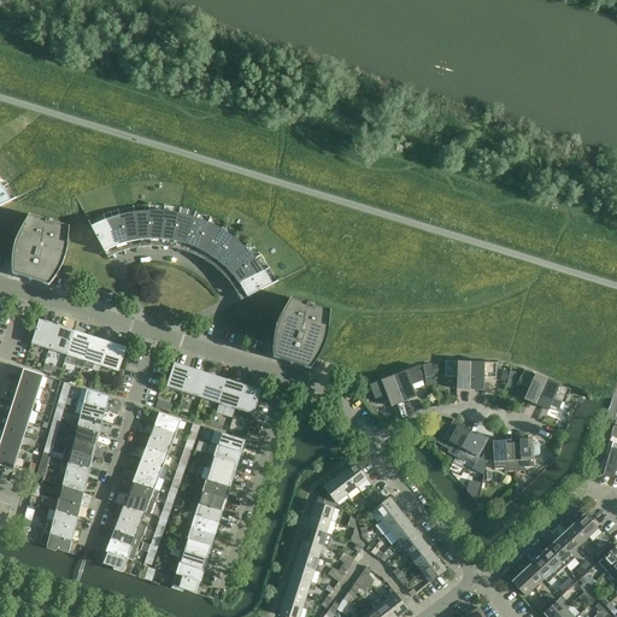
[(0,206),(11,201),(9,198),(6,193),(3,188),(0,189),(0,206)]
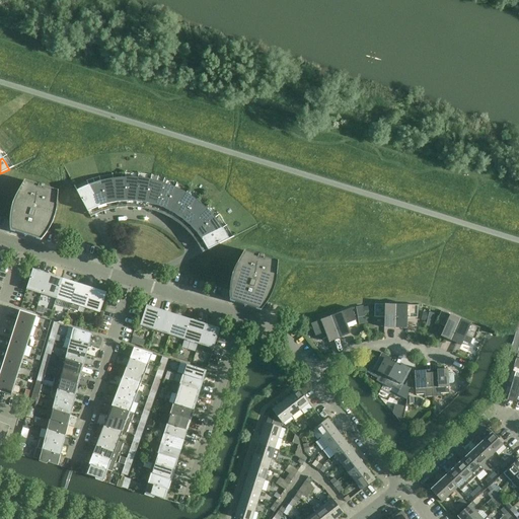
[(117,202),(126,202),(126,177),(121,177),(118,178),(113,178),(117,202)]
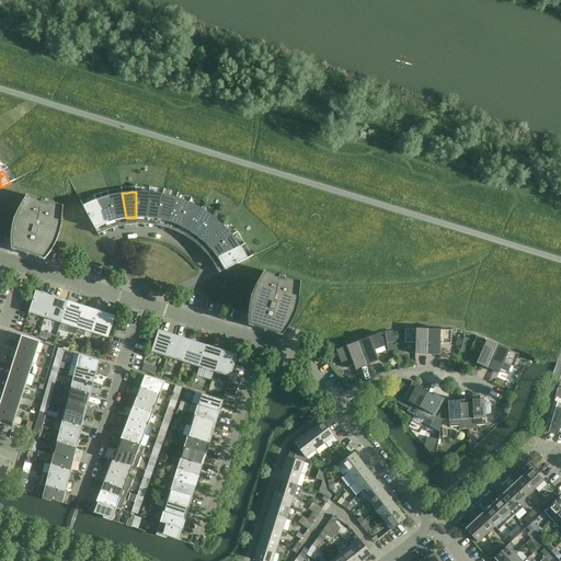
[(136,218),(147,218),(149,192),(144,192),(140,192),(136,192),(136,218)]
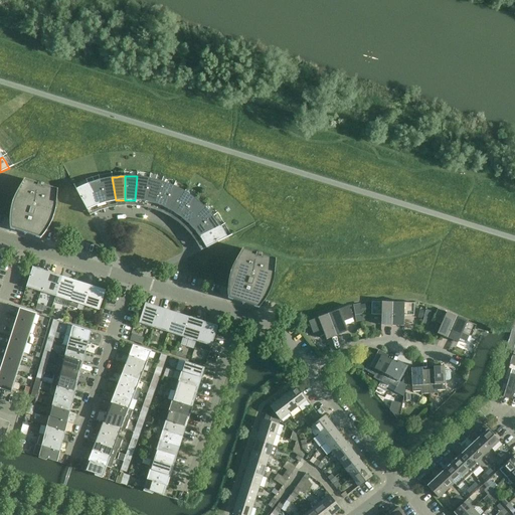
[(135,200),(145,201),(150,178),(146,178),(143,177),(137,176),(135,200)]
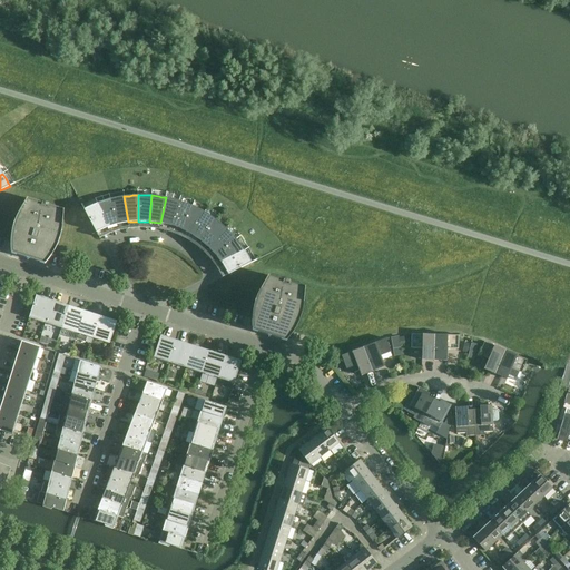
[(117,224),(128,222),(124,196),(119,197),(116,197),(110,199),(117,224)]
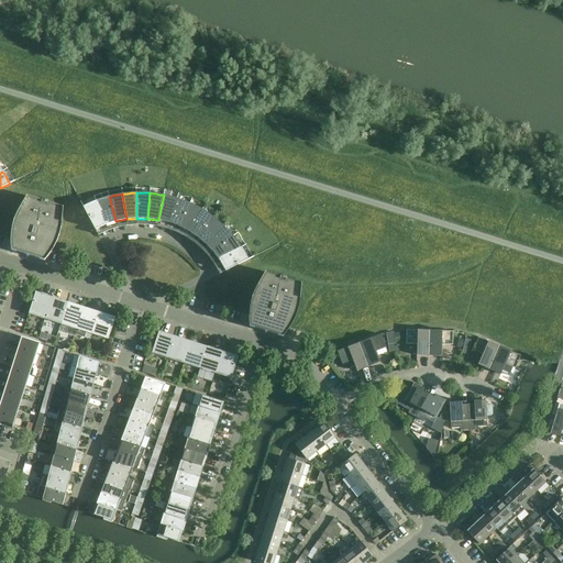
[(158,220),(169,223),(177,198),(172,197),(169,196),(164,195),(158,220)]
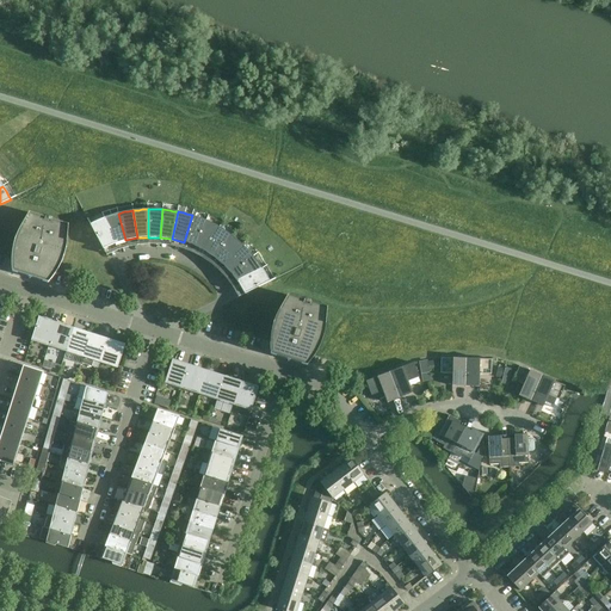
[(68,226),(44,217),(29,213),(20,227),(19,229),(17,234),(17,236),(16,239),(14,241),(14,244),(13,250),(12,252),(12,254),(12,259),(12,263),(12,265),(12,267),(12,272),(48,283),(50,282),(51,279),(55,275),(57,271),(59,269),(61,264),(63,259),(65,253),(66,251),(66,246),(67,241),(68,226)]
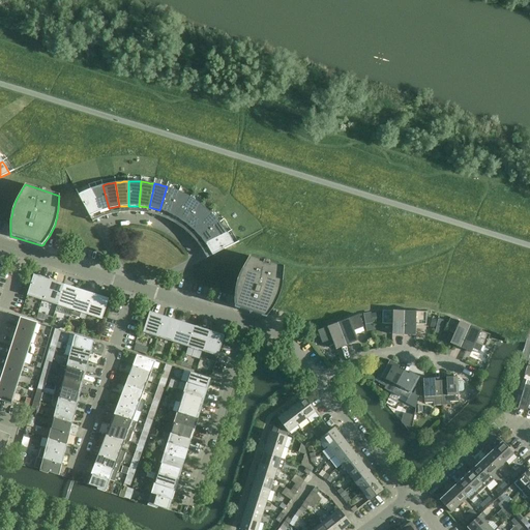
[(99,211),(109,208),(102,185),(99,186),(96,187),(90,189),(99,211)]
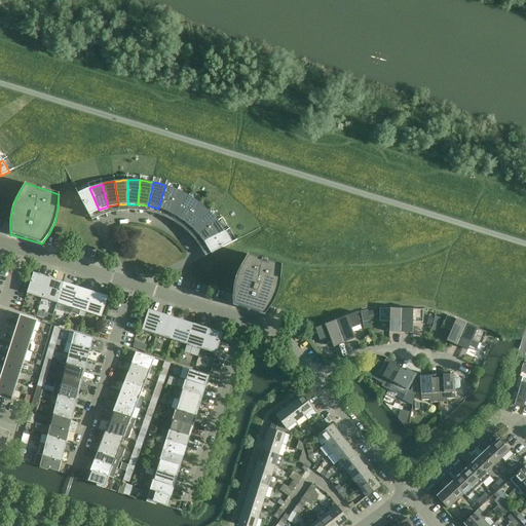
[(158,209),(167,212),(177,190),(173,188),(170,187),(165,185),(158,209)]
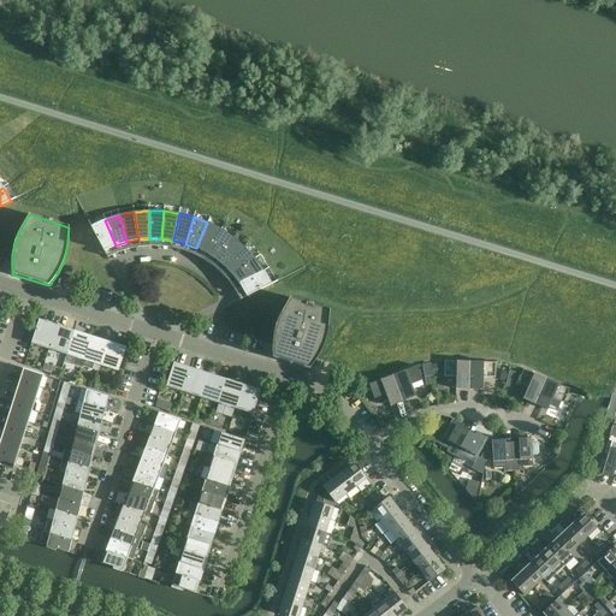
[(95,224),(90,226),(104,252),(116,246),(105,220),(100,221),(95,224)]
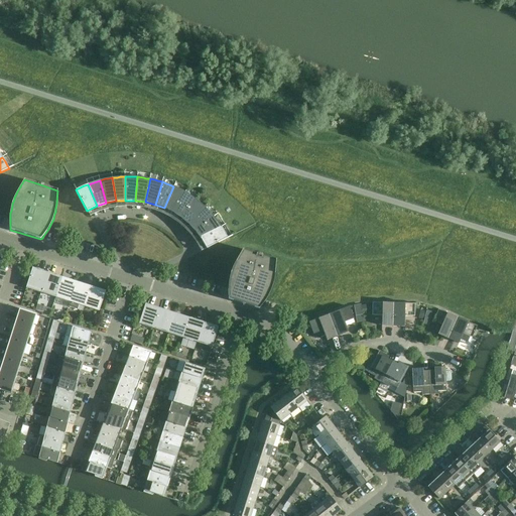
[(173,213),(185,192),(180,189),(177,187),(173,186),(164,208),(173,213)]
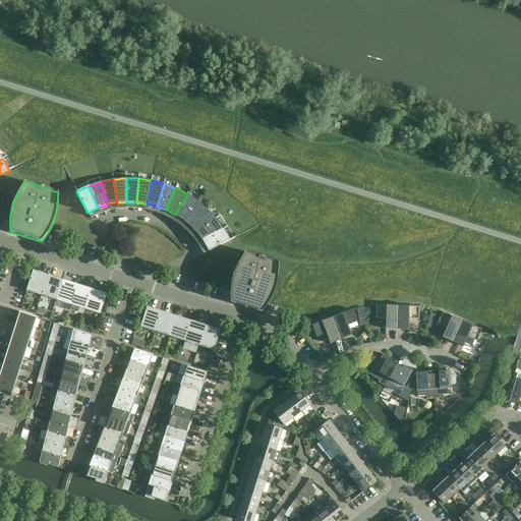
[(175,215),(183,220),(197,201),(194,199),(192,197),(189,195),(187,194),(175,215)]
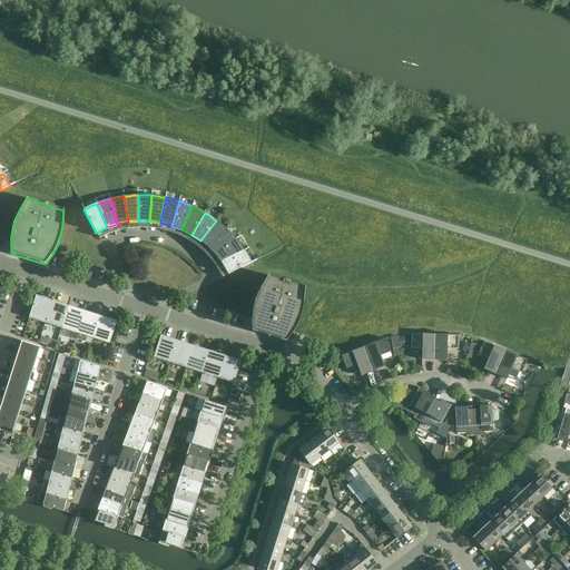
[(226,229),(225,228),(220,224),(216,220),(200,241),(208,248),(226,229)]
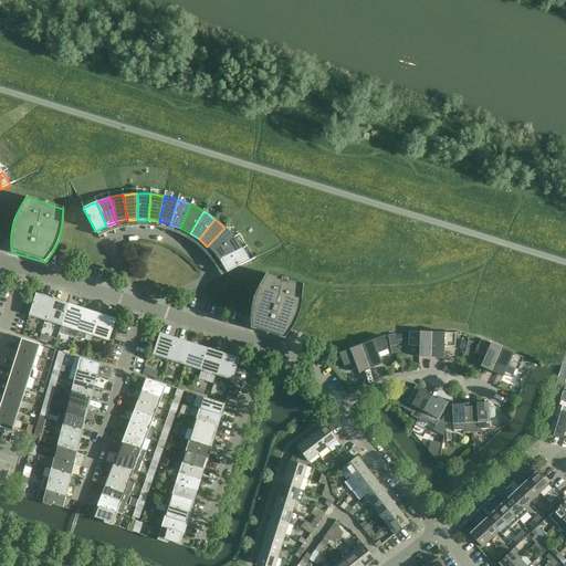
[(207,247),(215,254),(234,238),(230,232),(224,228),(207,247)]
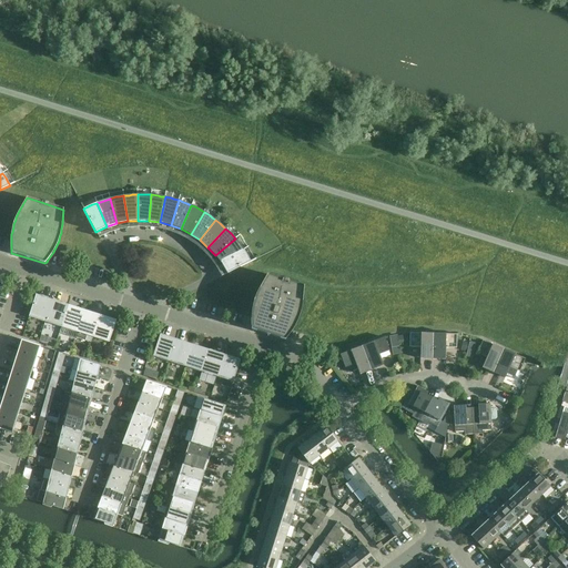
[(215,255),(222,264),(243,250),(242,246),(240,244),(237,241),(235,239),(215,255)]
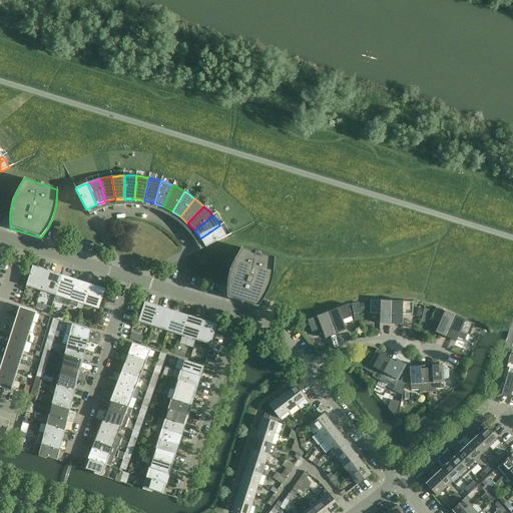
[(205,247),(226,236),(223,231),(221,227),(219,225),(200,238),(205,247)]
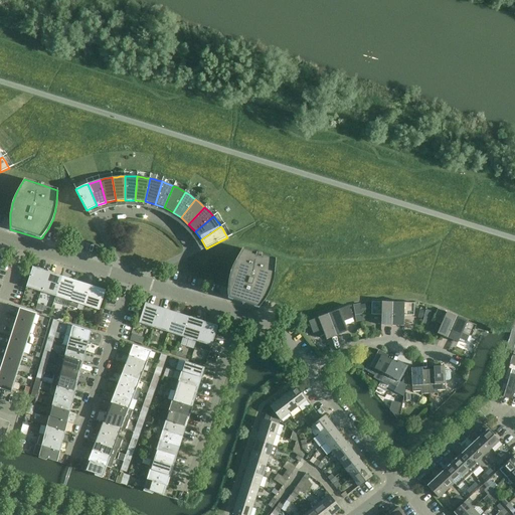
[(276,260),(259,254),(242,248),(235,261),(233,265),(232,267),(230,271),(229,275),(228,280),(228,282),(227,284),(227,288),(227,291),(227,293),(227,295),(228,299),(259,308),(261,305),(264,302),(266,298),(268,296),(269,292),(270,290),(271,288),(272,286),(272,284),(274,279),(274,277),(274,274),(276,260)]
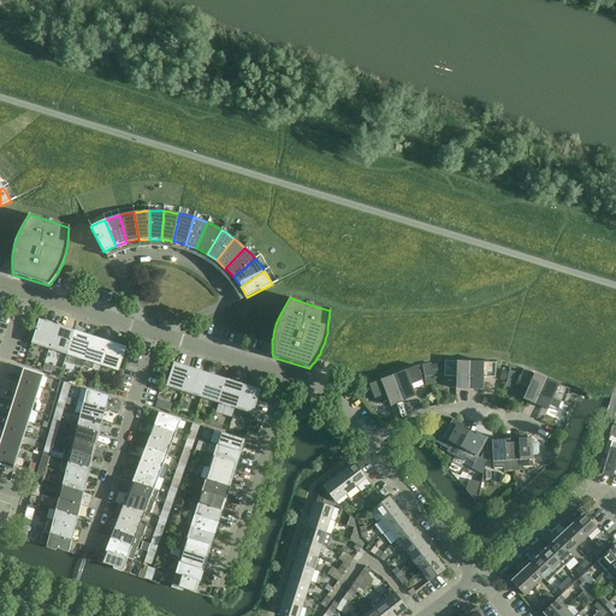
[(57,325),(39,319),(31,344),(49,349),(57,325)]
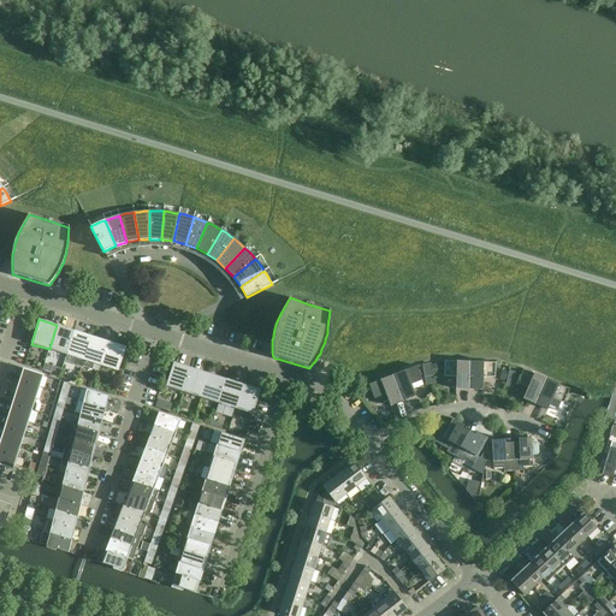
[(49,349),(66,355),(73,331),(57,325),(49,349)]
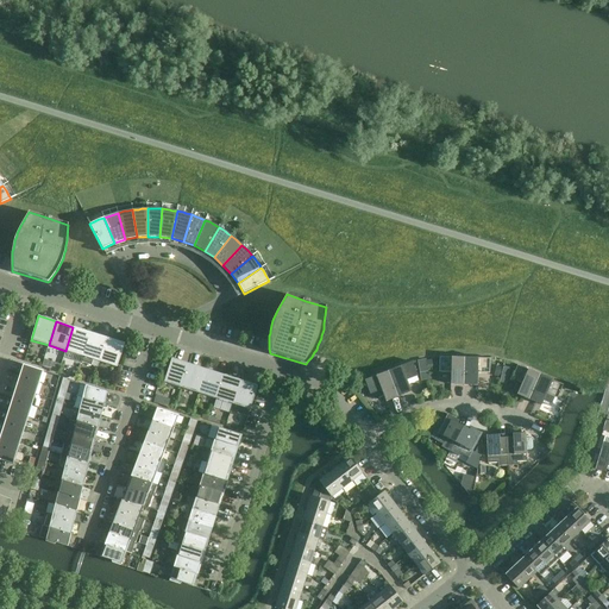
[(90,332),(73,327),(66,351),(82,356),(80,362),(81,362),(90,332)]
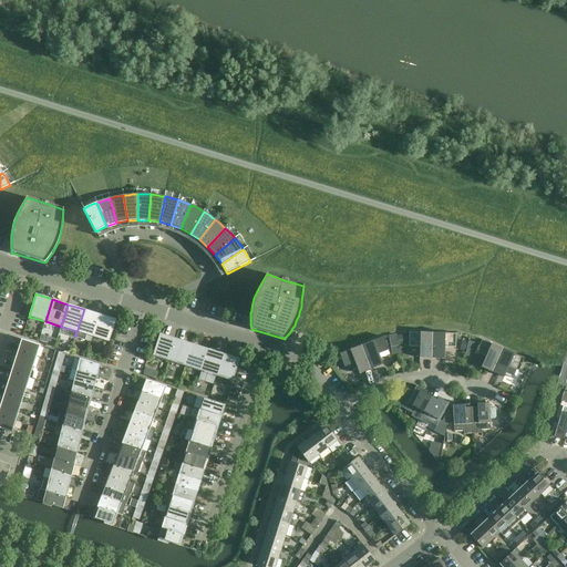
[(100,315),(84,309),(75,337),(84,340),(86,334),(93,337),(100,315)]
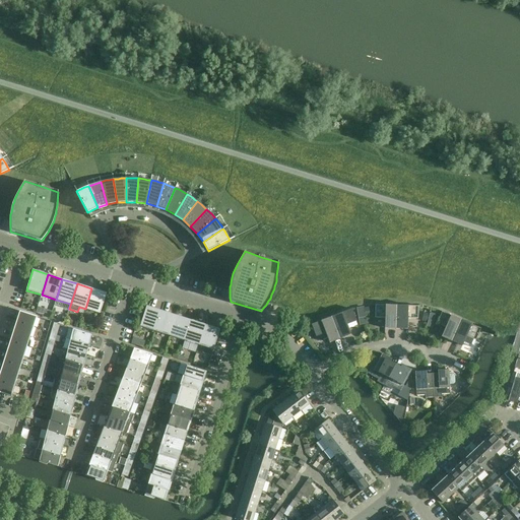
[(91,288),(85,309),(100,314),(107,294),(91,288)]
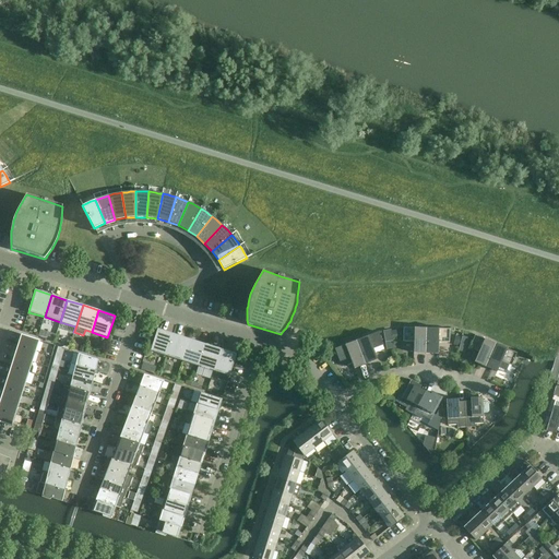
[(426,354),(427,328),(414,328),(403,328),(403,342),(414,342),(414,353),(426,354)]
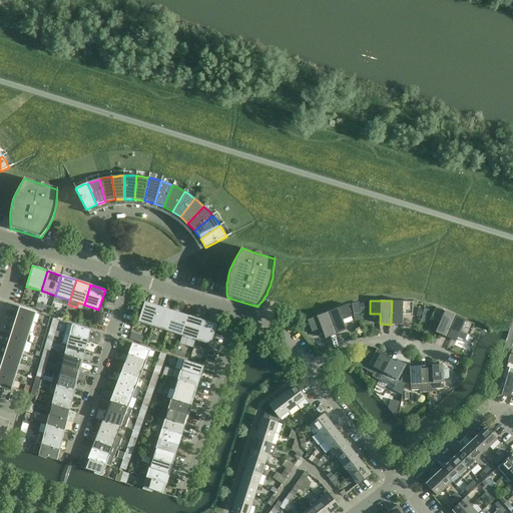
[(392,301),(391,325),(402,325),(403,314),(413,315),(413,302),(403,302),(392,301)]
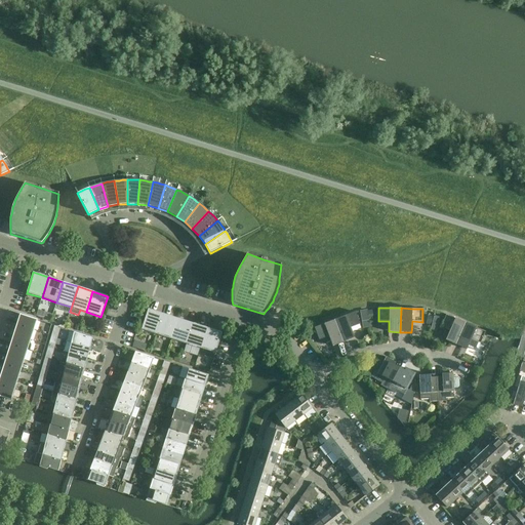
[(157,334),(163,314),(148,309),(142,329),(157,334)]
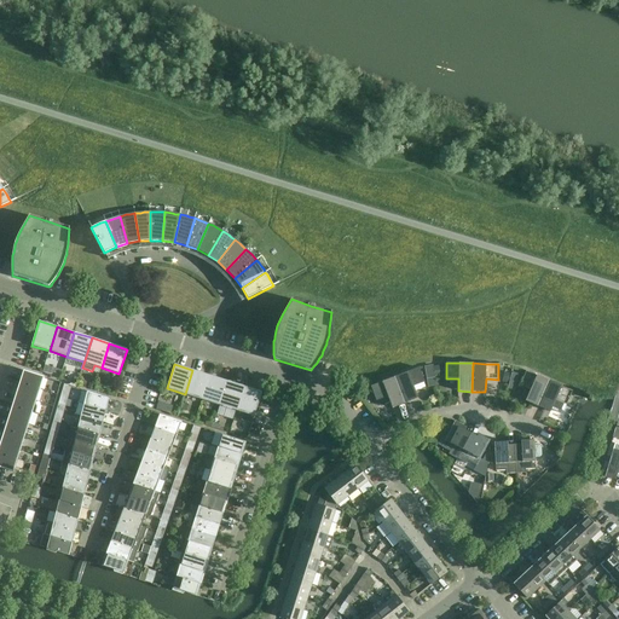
[(395,377),(405,404),(417,398),(414,387),(424,382),(418,368),(408,372),(395,377)]
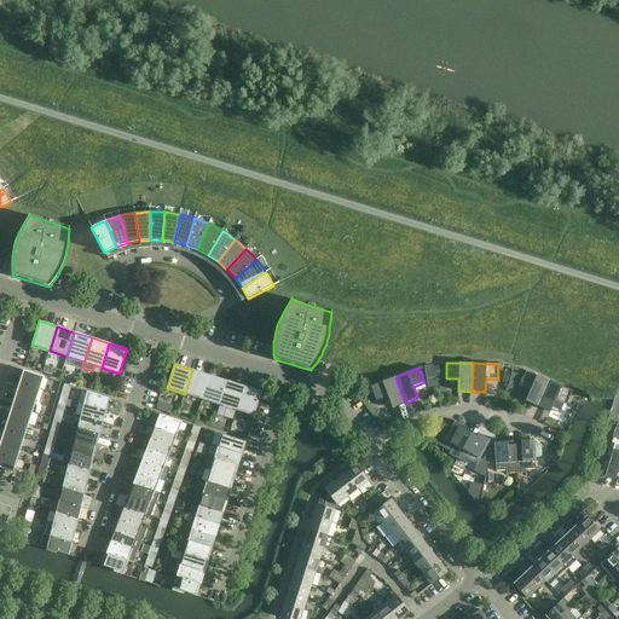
[(23,370),(19,383),(40,389),(44,377),(23,370)]
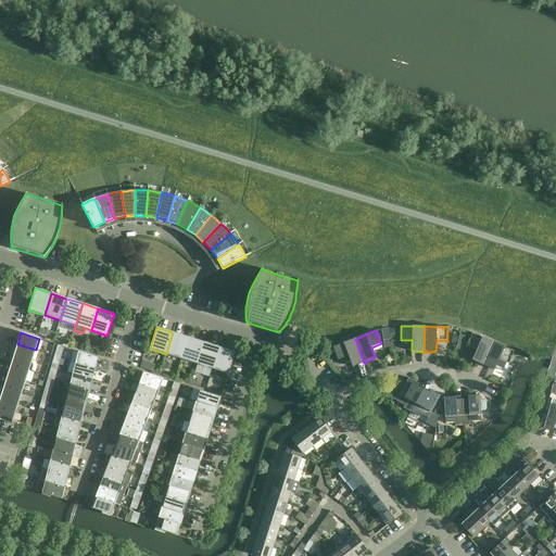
[(166,354),(181,358),(188,337),(173,332),(166,354)]
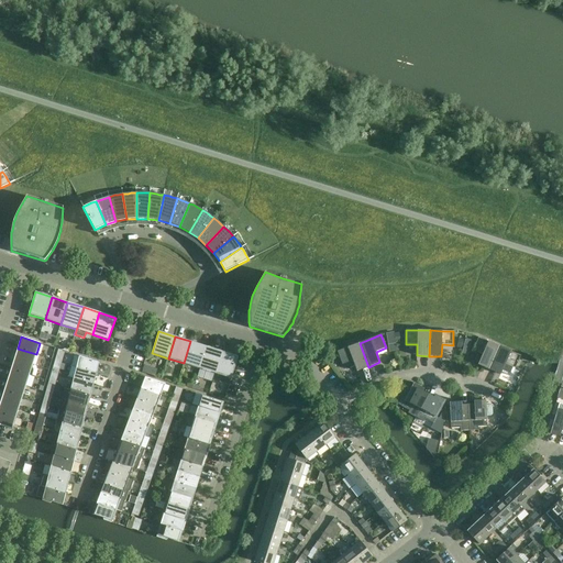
[(489,370),(499,346),(488,341),(478,337),(473,350),(483,354),(477,365),(489,370)]
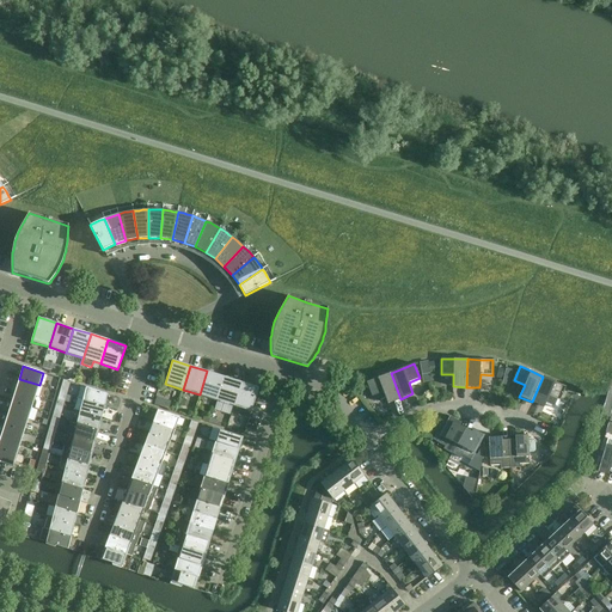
[(200,395),(216,401),(225,377),(207,371),(200,395)]
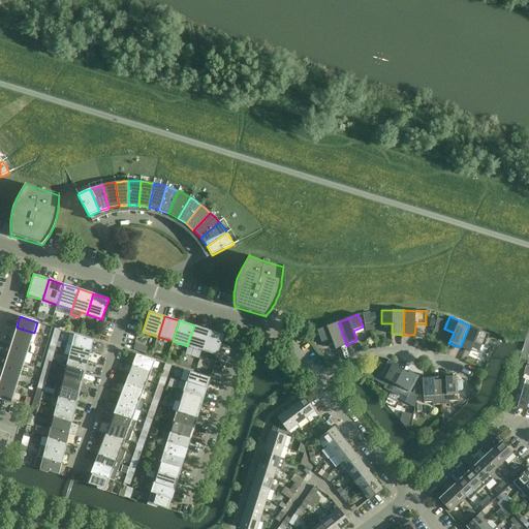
[(327,327),(317,331),(323,347),(333,343),(335,349),(346,345),(338,322),(327,327)]
